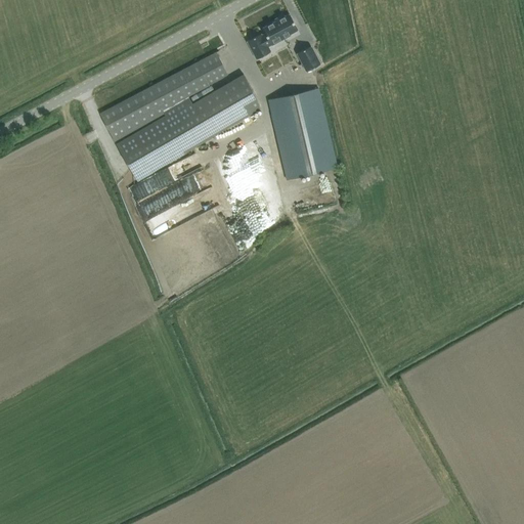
[(314,25),(324,23),(322,11),(312,13),(314,25)]
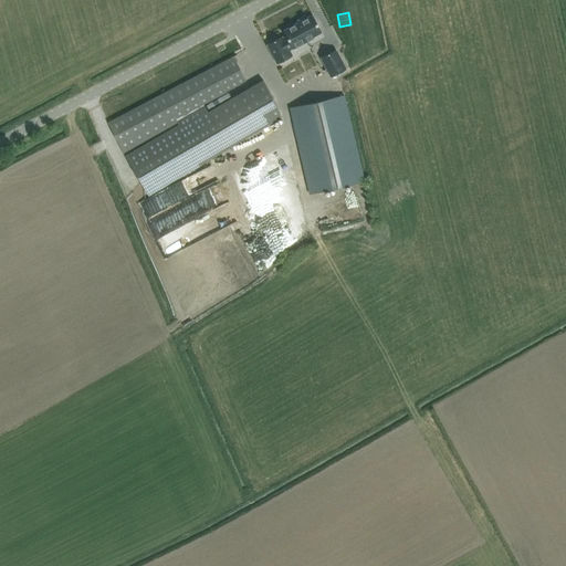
[(282,35),(266,44),(278,63),(292,55),(290,50),(293,48),(293,49),(314,38),(313,37),(322,32),(313,14),(283,30),(286,37),(283,38),(282,35)]
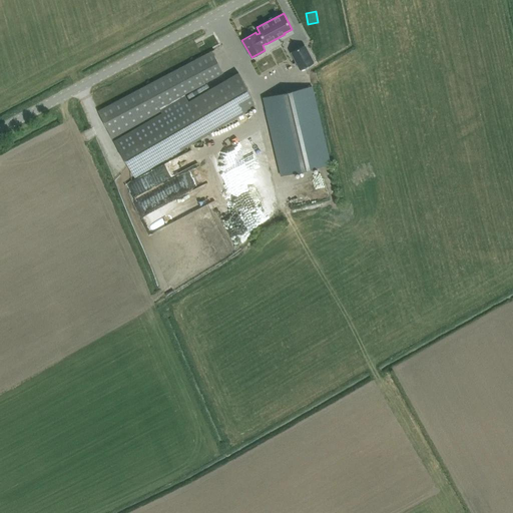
[(298,27),(288,33),(290,36),(300,30),(298,27)]
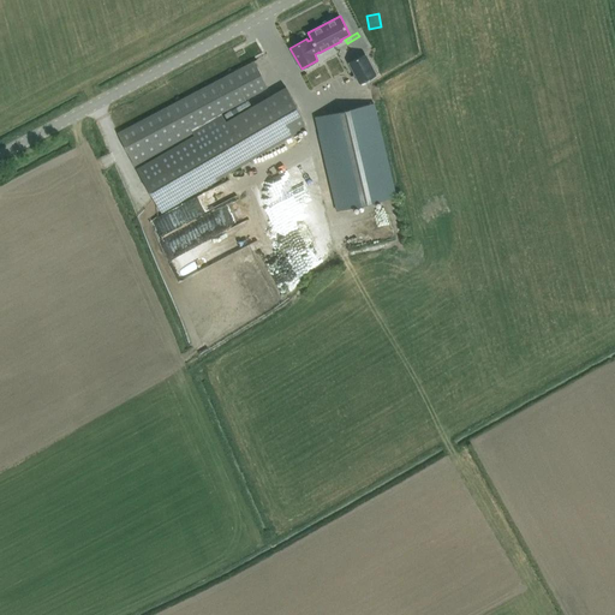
[(376,75),(365,54),(348,63),(359,83),(376,75)]
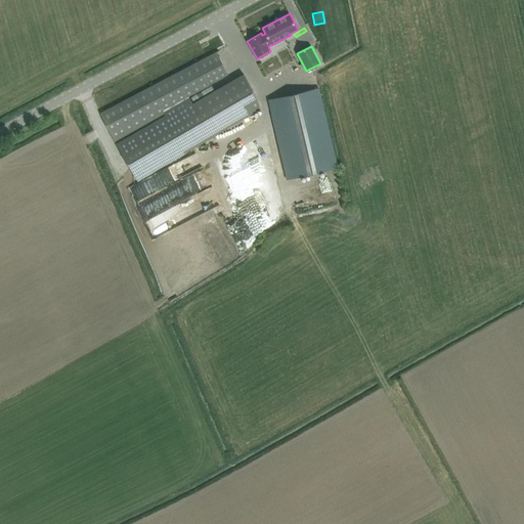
[(216,52),(100,113),(116,143),(165,115),(162,110),(188,95),(227,74),(216,52)]
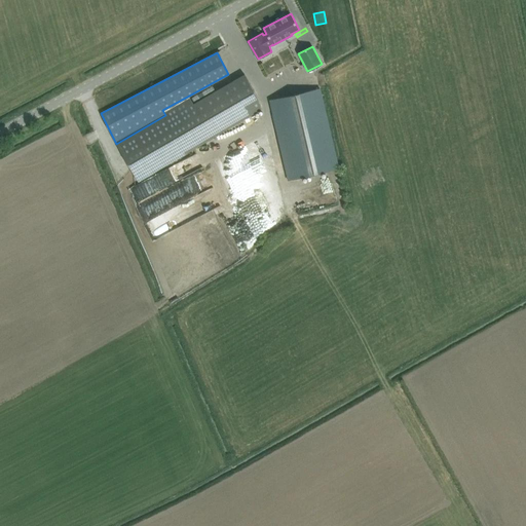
[(165,115),(116,144),(137,179),(212,136),(263,107),(250,84),(245,75),(194,105),(189,96),(162,110),(165,115)]
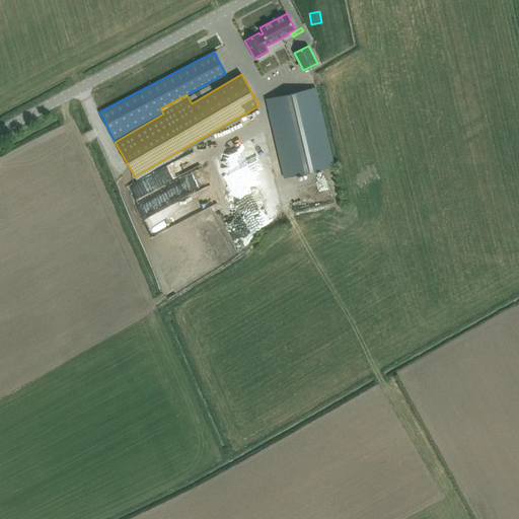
[(314,87),(266,98),(284,177),(332,166),(314,87)]
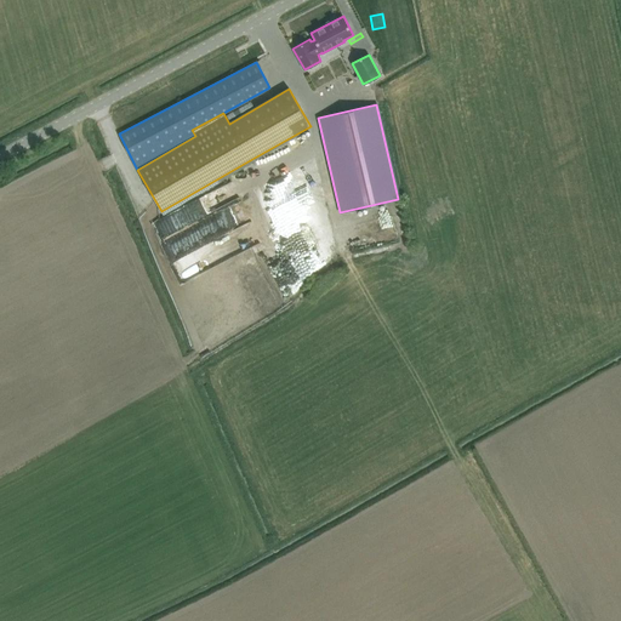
[(319,176),(308,181),(313,191),(317,189),(320,197),(326,193),(319,176)]
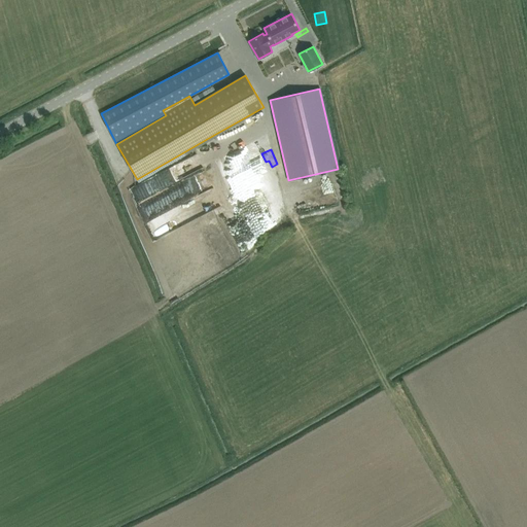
[(201,156),(181,164),(185,173),(204,166),(201,156)]
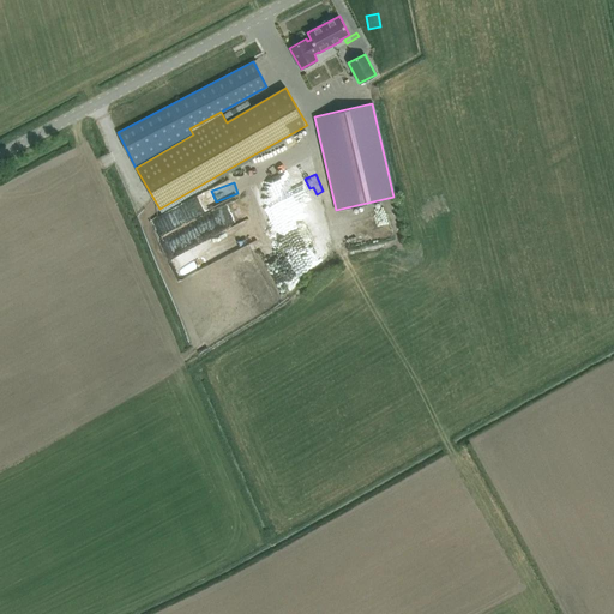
[(276,196),(281,191),(271,182),(266,186),(276,196)]
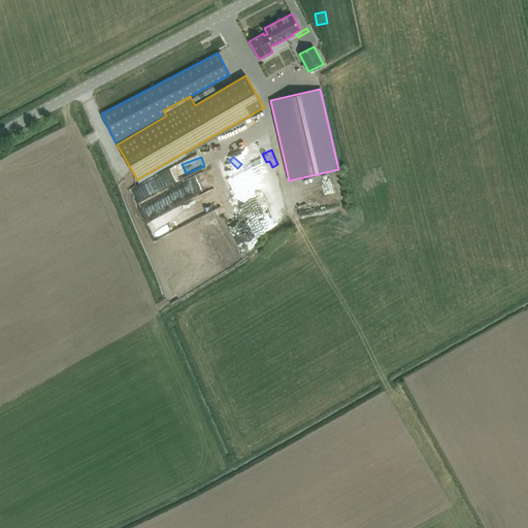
[(244,163),(237,169),(249,184),(256,177),(244,163)]
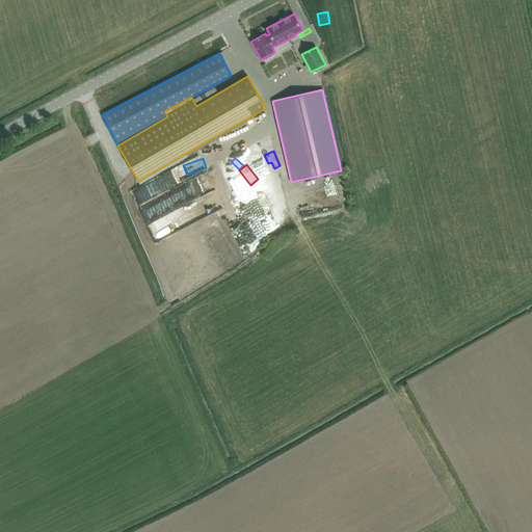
[(261,178),(262,186),(277,185),(276,177),(261,178)]
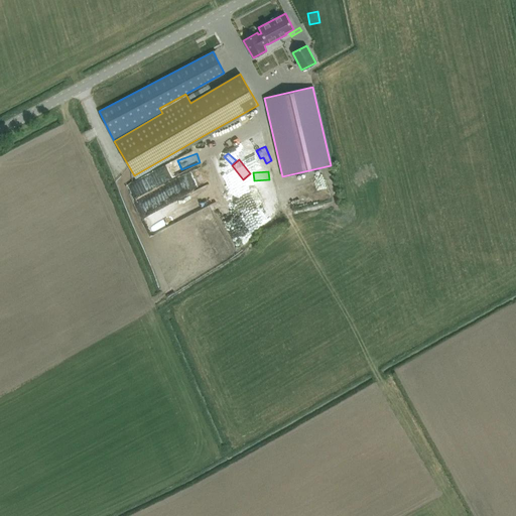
[(159,224),(207,202),(202,189),(181,200),(174,185),(142,201),(149,215),(154,213),(159,224)]
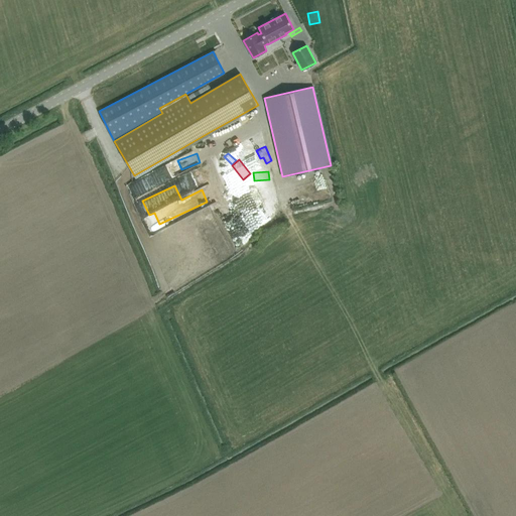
[(302,204),(323,200),(321,194),(300,199),(302,204)]
